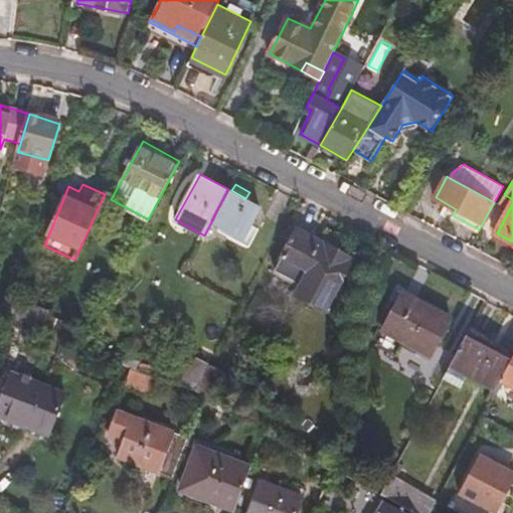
[(231,190),(228,189),(216,211),(246,227),(243,235),(220,222),(219,231),(249,245),(259,226),(250,222),(260,205),(245,198),(231,190)]
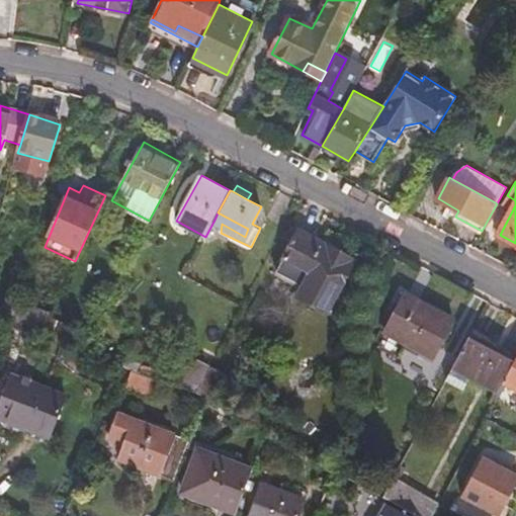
[(248,229),(218,212),(215,220),(222,224),(245,237),(248,229)]
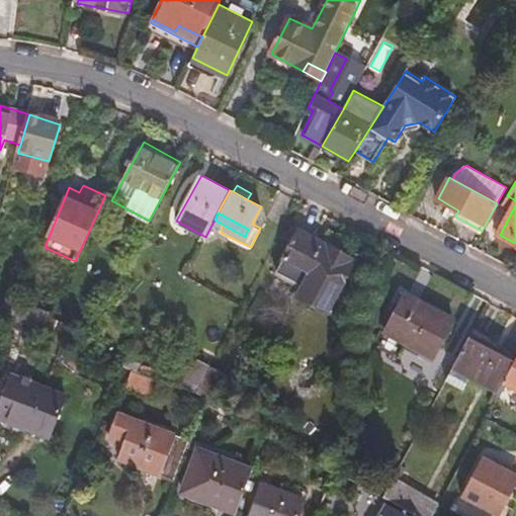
[(327,312),(355,260),(299,228),(277,270),(299,283),(294,294),(327,312)]
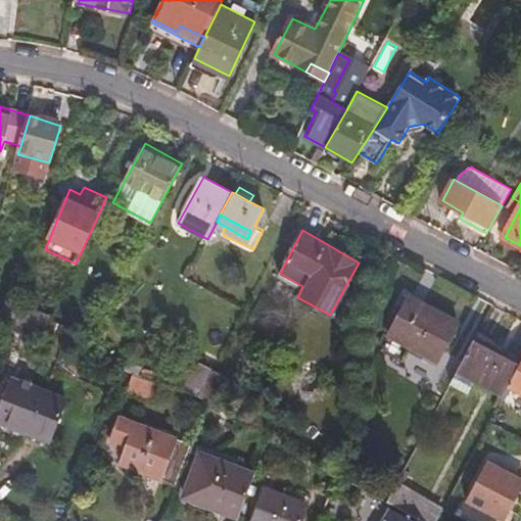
[(437,356),(456,321),(408,295),(381,348),(404,360),(413,344),(437,356)]
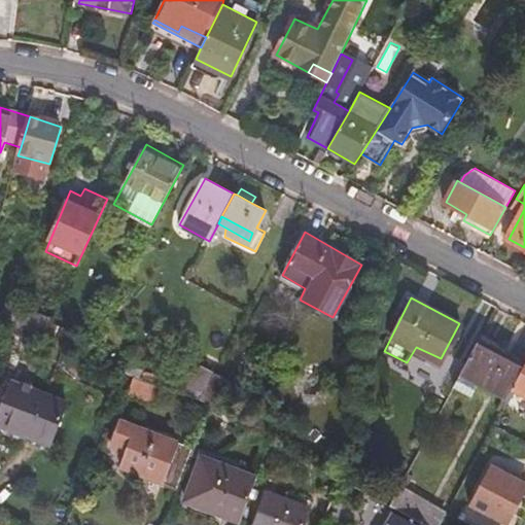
[(505,398),(512,387),(524,364),(478,339),(452,386),(470,395),(477,383),(505,398)]
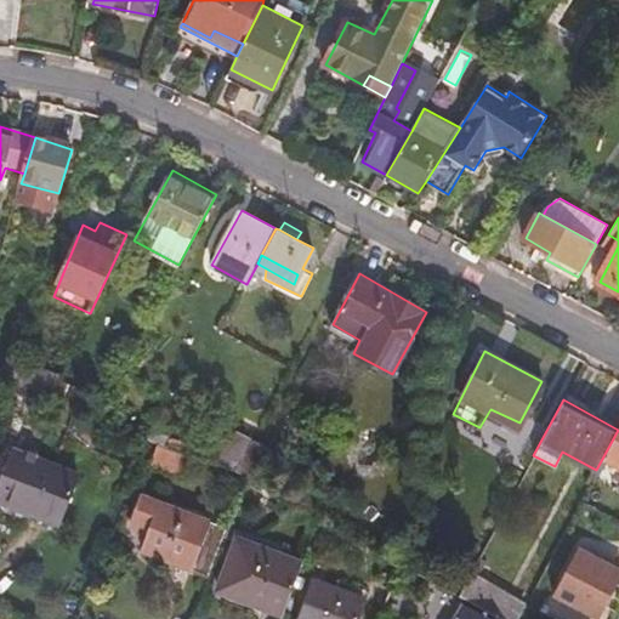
[(152,421),(143,441),(157,446),(162,447),(171,429),(152,421)]
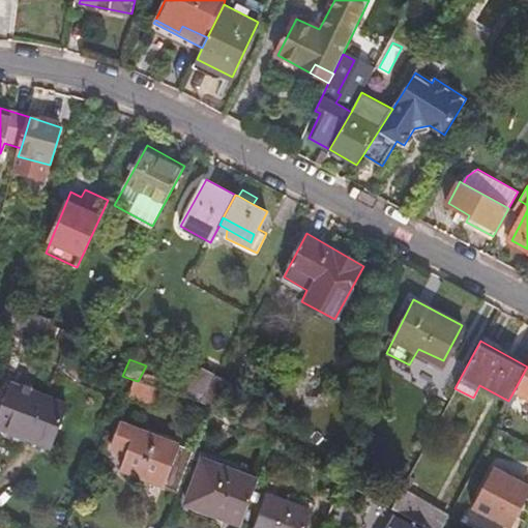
[(199,403),(215,371),(196,360),(177,396),(199,403)]
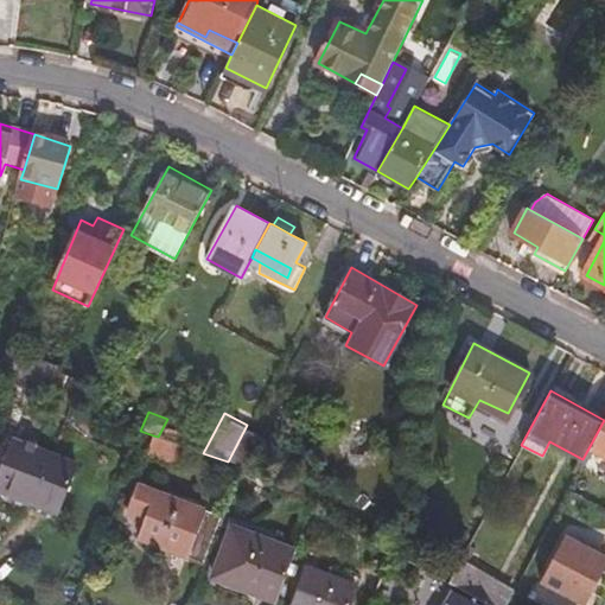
[(604,420),(590,446),(604,454),(604,420)]
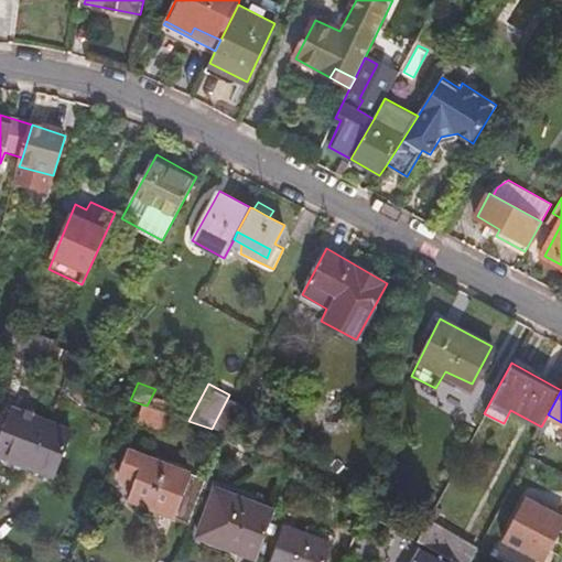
[(250,406),(229,395),(212,429),(224,433),(235,436),(250,406)]
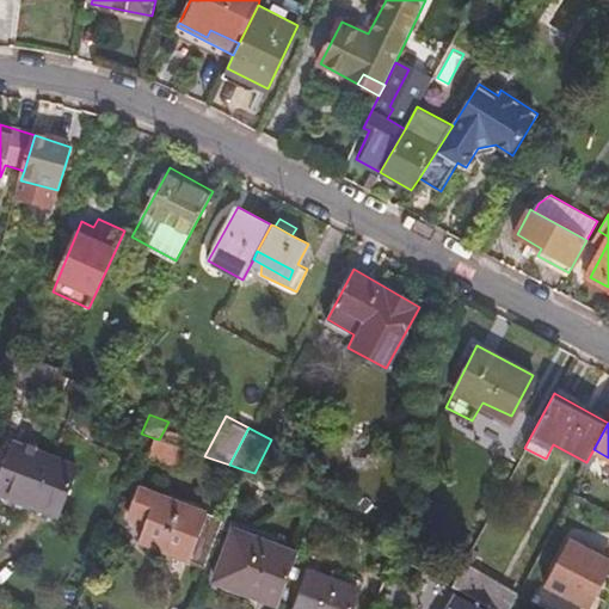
[(182,469),(189,450),(159,440),(154,438),(148,456),(182,469)]
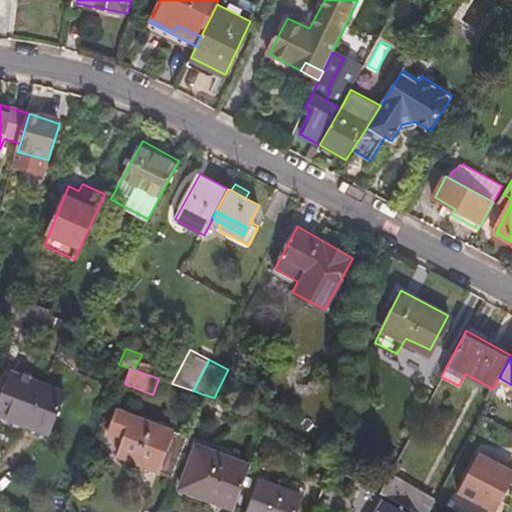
[(228,369),(214,398),(225,404),(240,375),(228,369)]
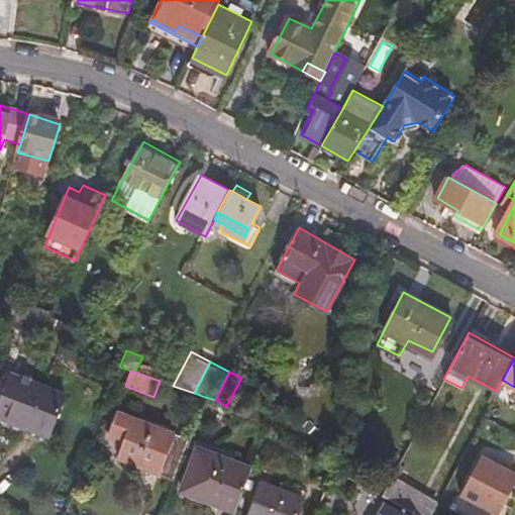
[(0,416),(49,435),(64,395),(9,375),(0,403),(0,416)]
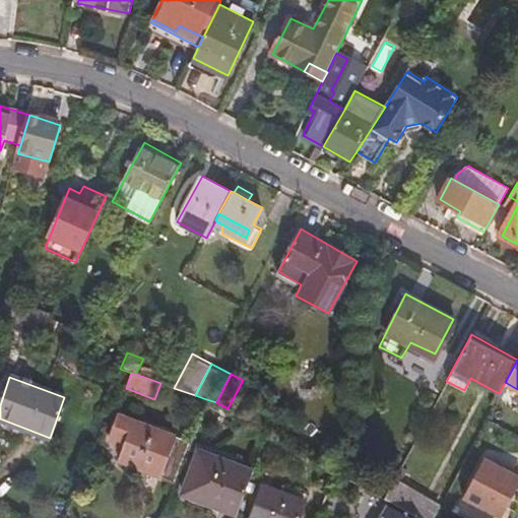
[(119,465),(174,487),(189,447),(118,419),(110,445),(124,451),(119,465)]
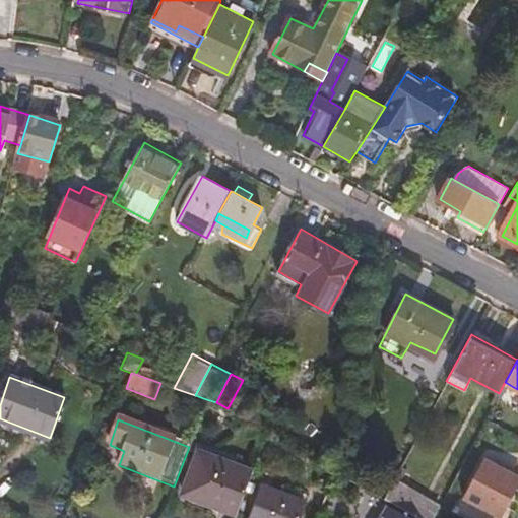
[(182,498),(237,517),(253,474),(199,454),(182,498)]
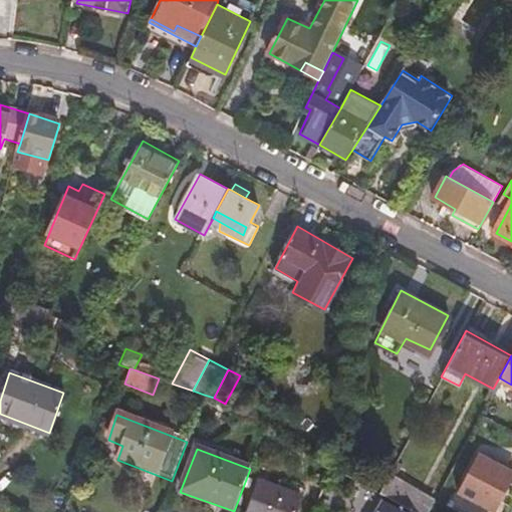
[(459,494),(491,511),(497,511),(511,486),(511,467),(505,463),(502,468),(480,457),(459,494)]
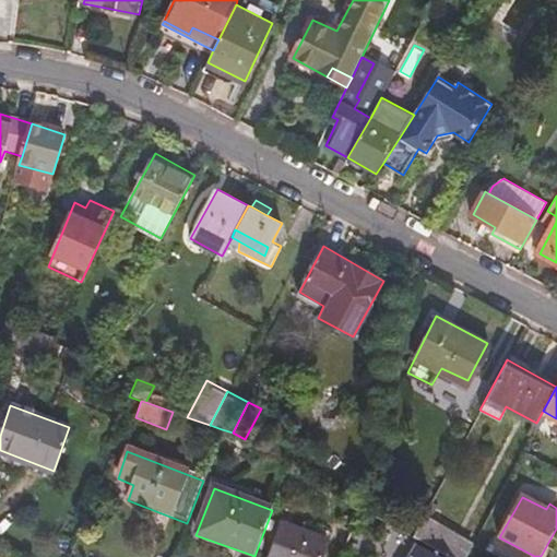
[(413,533),(455,556),(463,556),(472,543),(431,519),(438,505),(430,500),(413,533)]
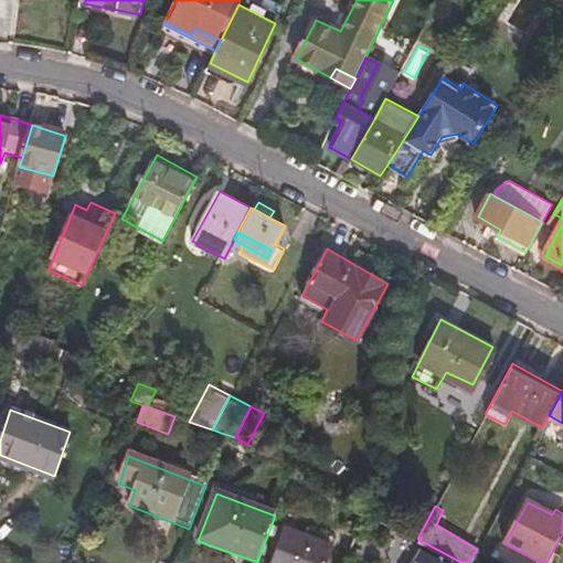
[(324,562),(330,546),(285,529),(273,562),(324,562)]
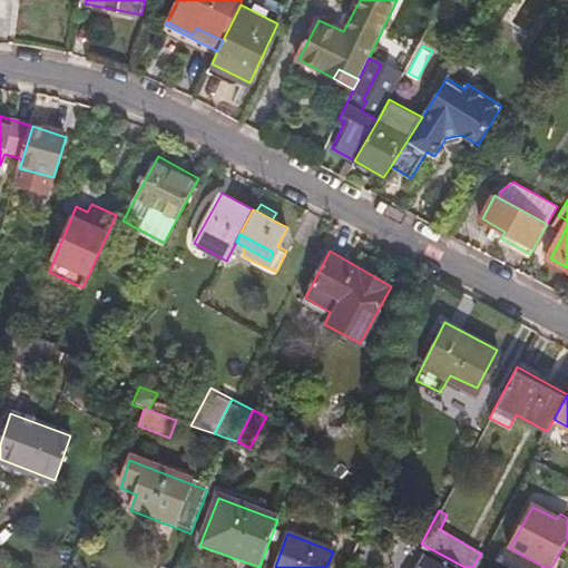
[(442,567),(421,556),(413,567),(442,567)]
